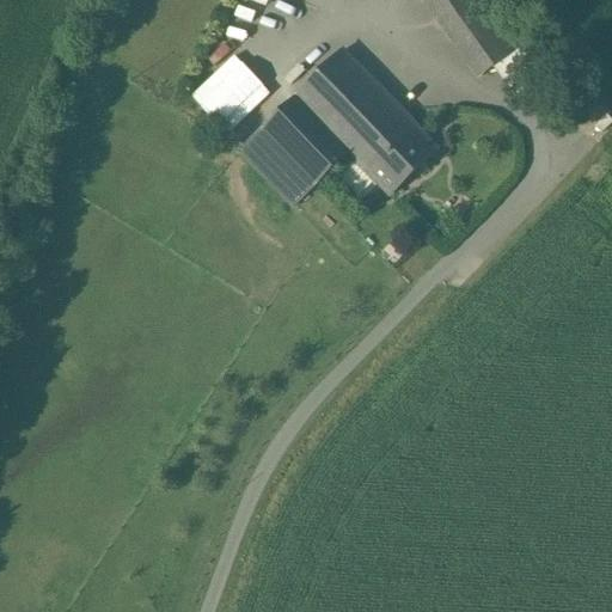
[(424,0),(436,17),(459,0),(424,0)]
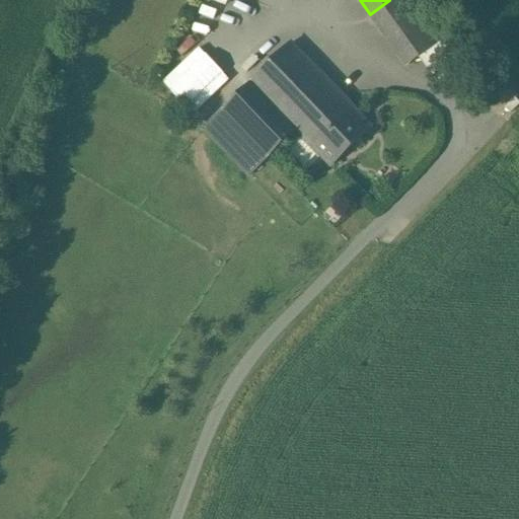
[(431,27),(410,0),(389,0),(370,14),(397,52),(431,27)]
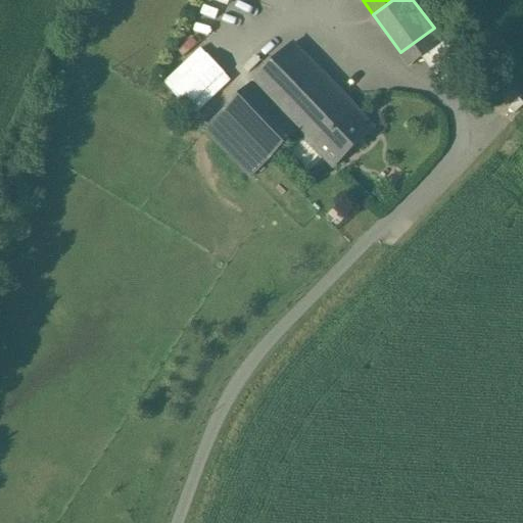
[(434,28),(400,52),(411,66),(422,57),(443,42),(434,29),(434,28)]
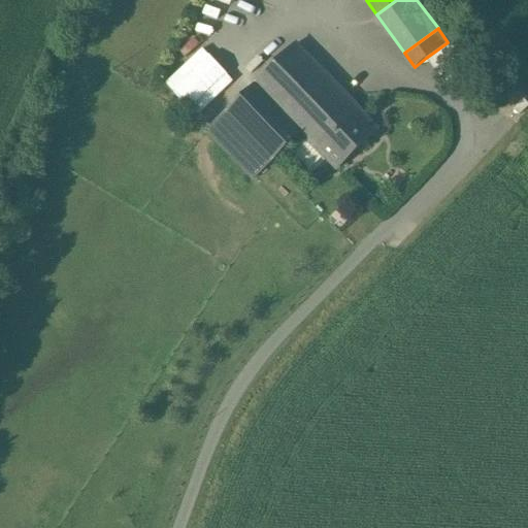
[(448,42),(426,58),(444,84),(448,80),(466,67),(448,42)]
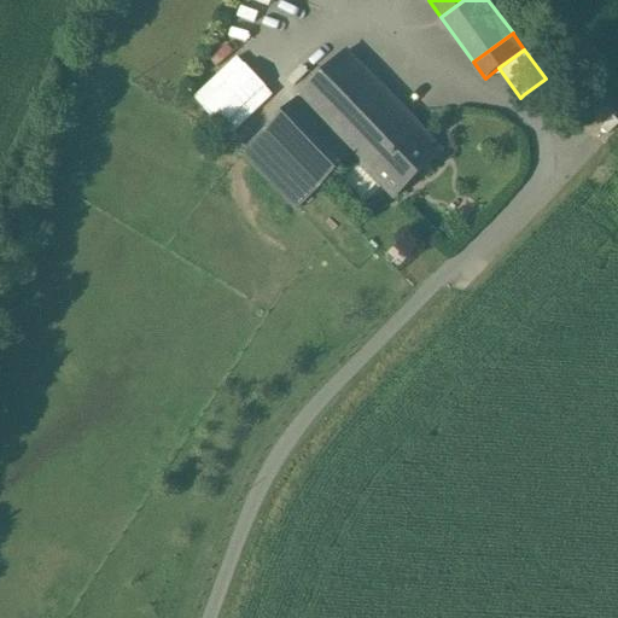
[(347,51),(297,98),(298,99),(243,152),(297,209),(351,156),(350,155),(400,108),(347,51)]
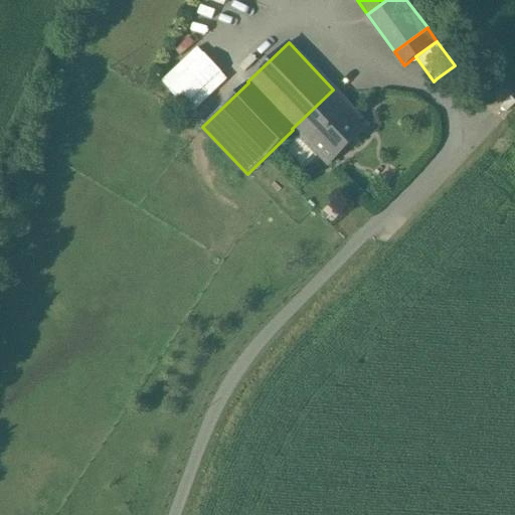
[(195,115),(229,76),(213,61),(178,101),(195,115)]
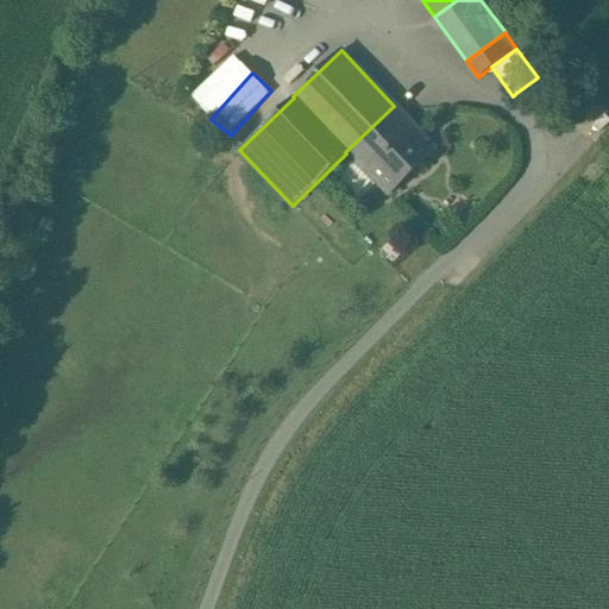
[(435,149),(394,106),(345,152),(346,154),(387,195),(435,149)]
